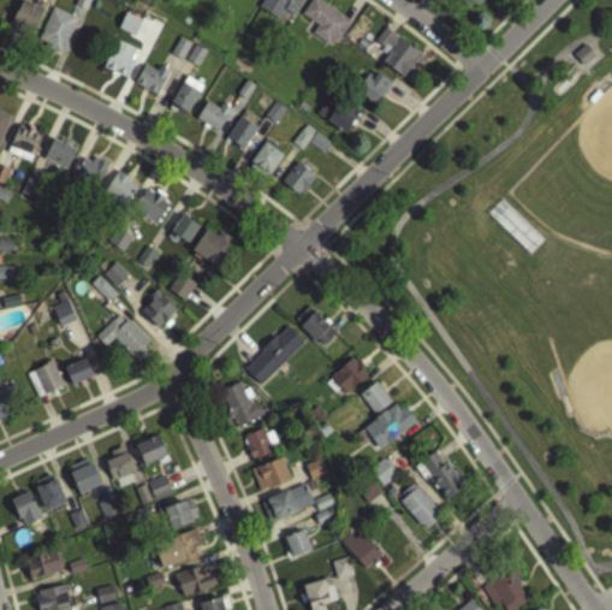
[(46,7),(27,0),(23,0),(10,29),(33,39),(46,7)]
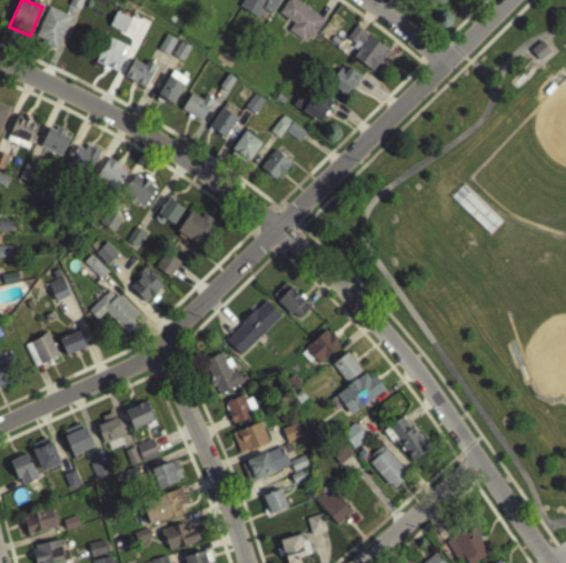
[(245,0),(241,8),(261,17),(266,8),(276,13),(281,0),(245,0)]
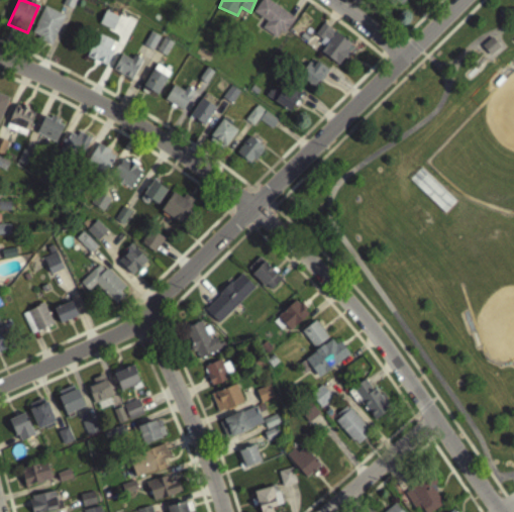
[(263,27),(280,39),(296,17),(272,0),(263,0),(254,11),(268,20),(263,27)]
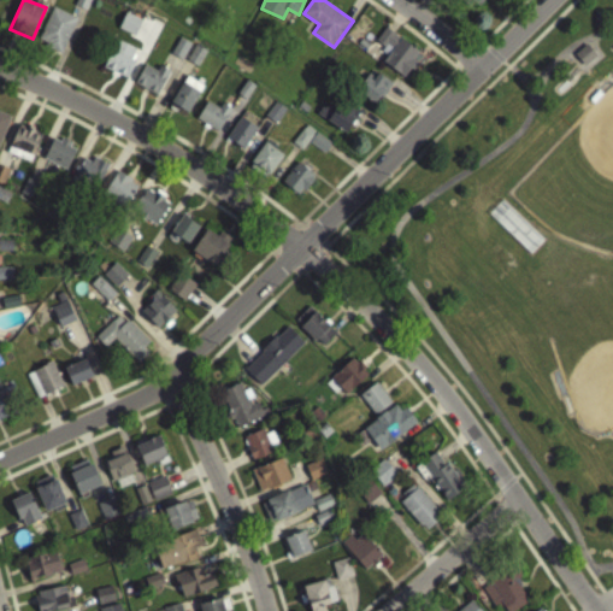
[(78,17),(54,6),(39,40),(63,51),(78,17)]
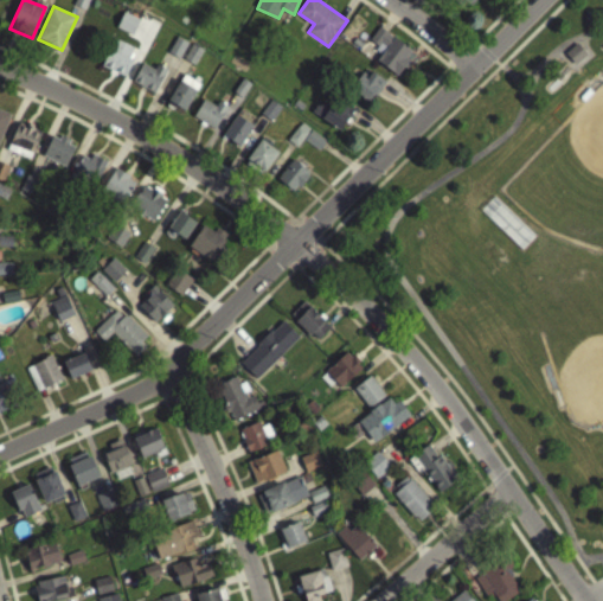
[(134,34),(141,19),(126,12),(119,27),(134,34)]
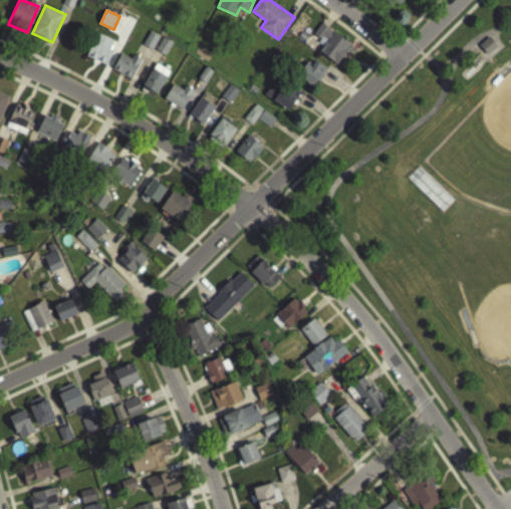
[(314,32),(324,42),(333,31),(324,22),(314,32)]
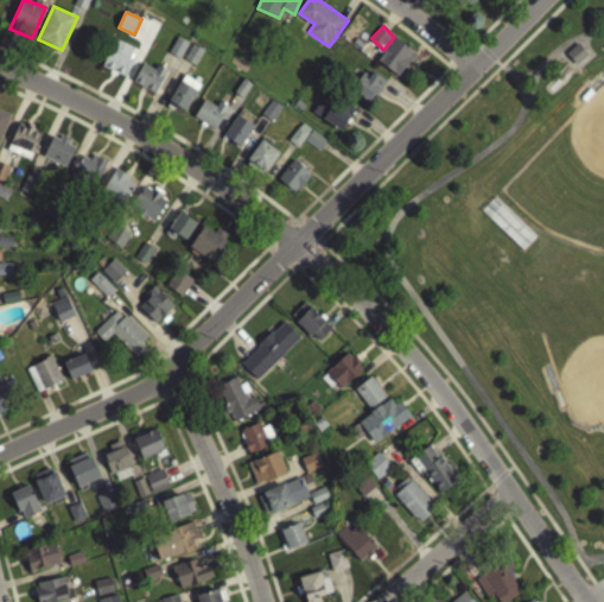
[(182,57),(189,42),(178,37),(171,54),(182,57)]
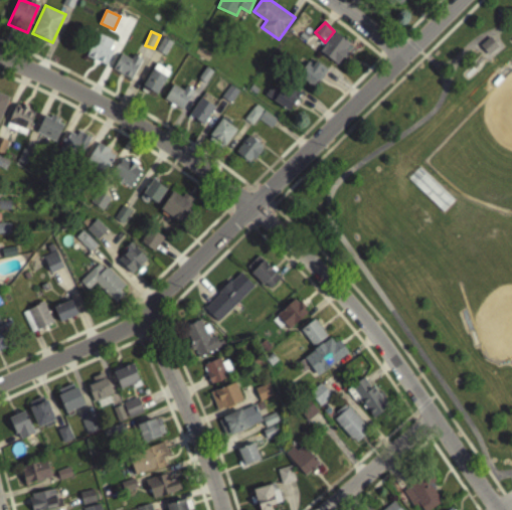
[(338,64),(353,46),(336,31),(321,49),(338,64)]
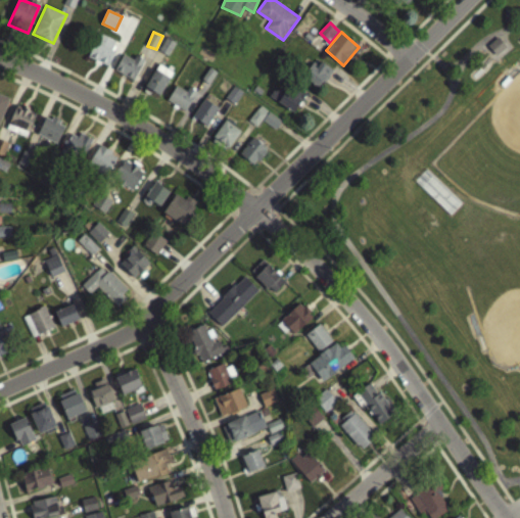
[(109,65),(117,41),(99,34),(90,58),(109,65)]
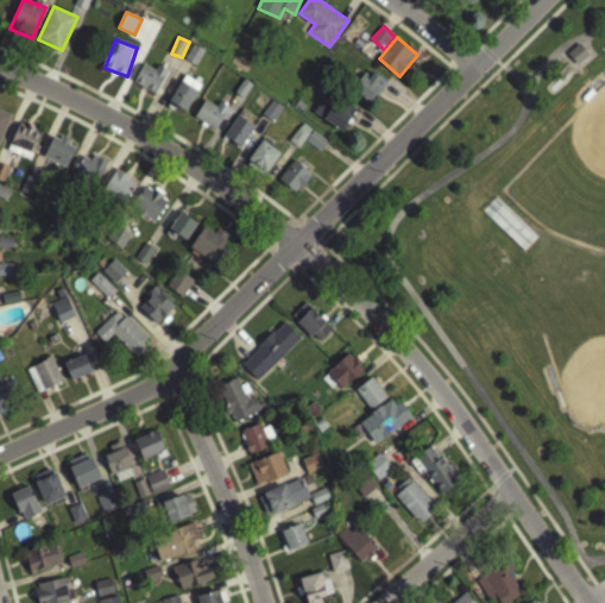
[(590,54),(580,43),(568,54),(579,64),(590,54)]
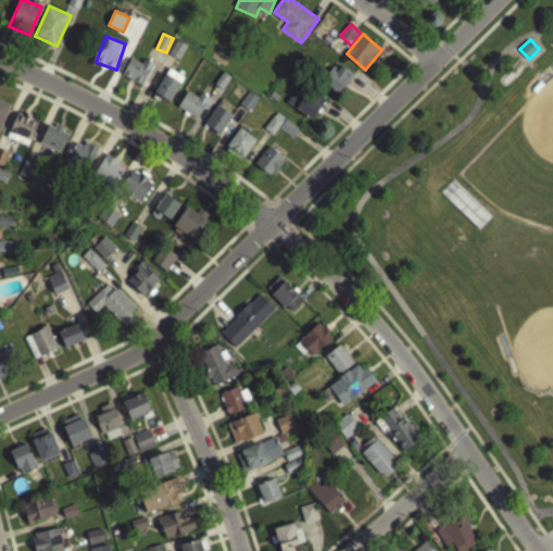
[(123,74),(143,85),(155,64),(146,59),(143,63),(132,57),(123,74)]
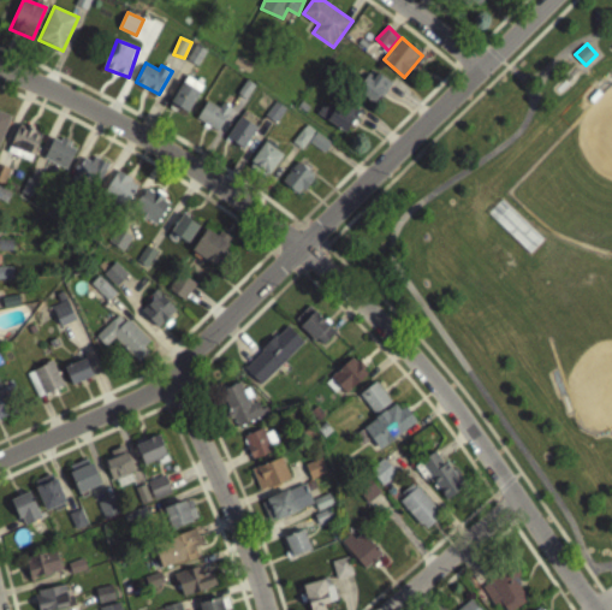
[(373,80),(367,76),(357,90),(378,104),(393,82),(379,72),(373,80)]
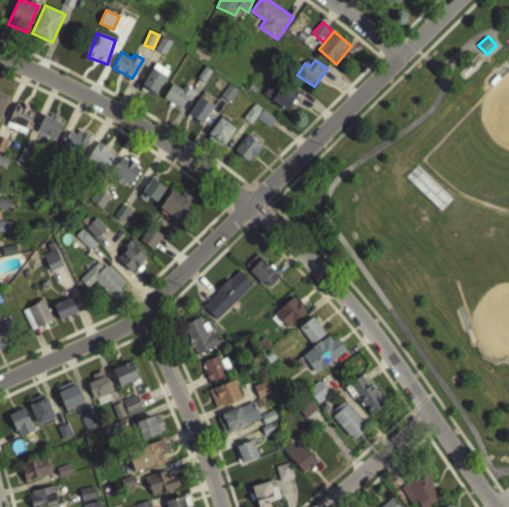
[(158,94),(170,70),(155,62),(143,87),(158,94)]
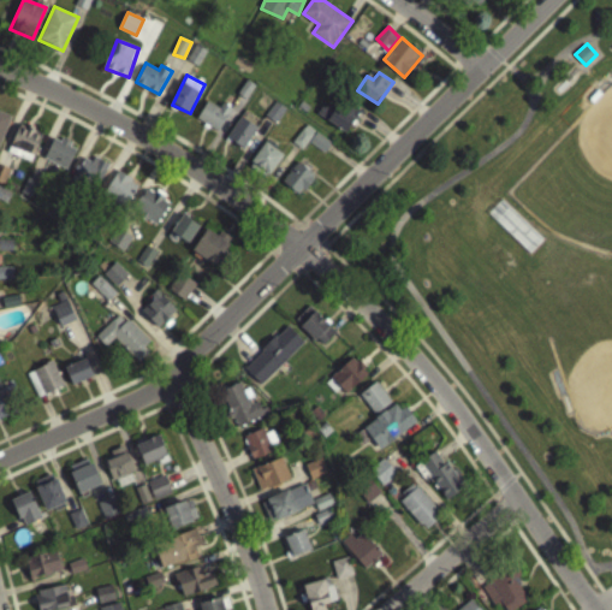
[(224,102),(220,107),(208,100),(197,118),(220,131),(233,108),(224,102)]
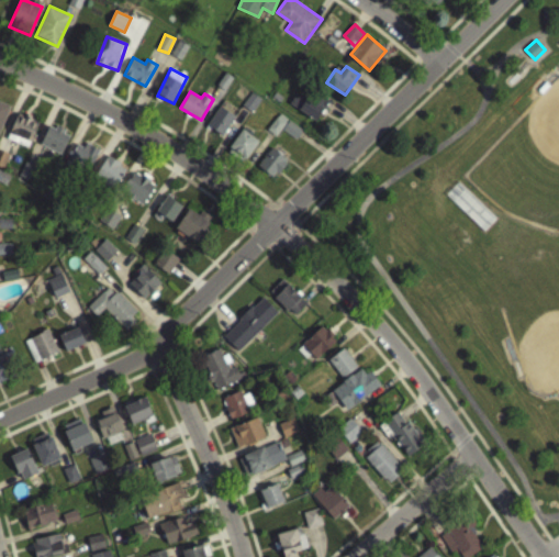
[(317,121),(330,102),(311,91),(305,100),(297,95),(290,104),(317,121)]
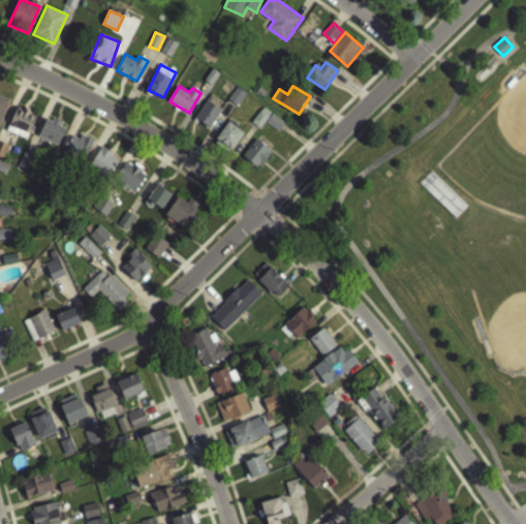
[(240,105),(246,91),(237,87),(229,101),(240,105)]
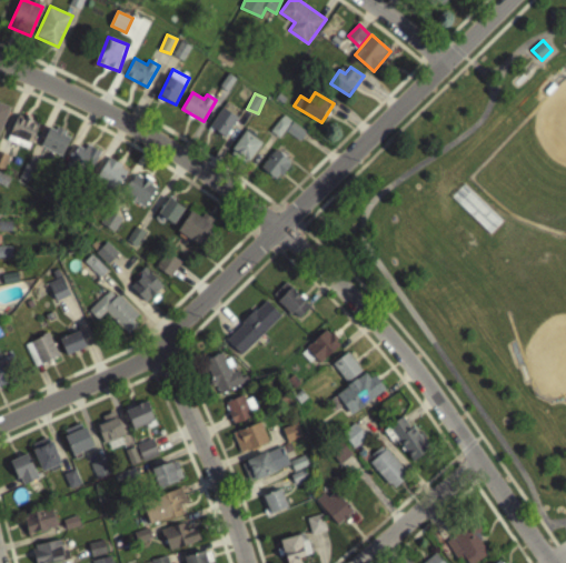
[(0,137),(12,107),(0,101),(0,137)]
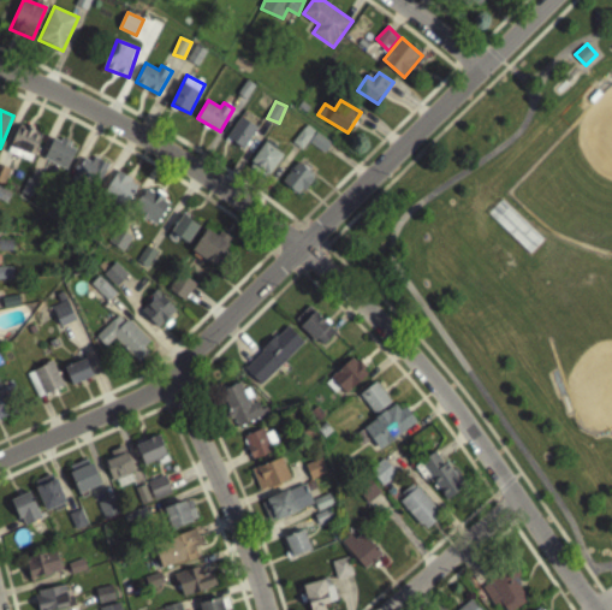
[(244,148),(259,128),(242,116),(227,137),(244,148)]
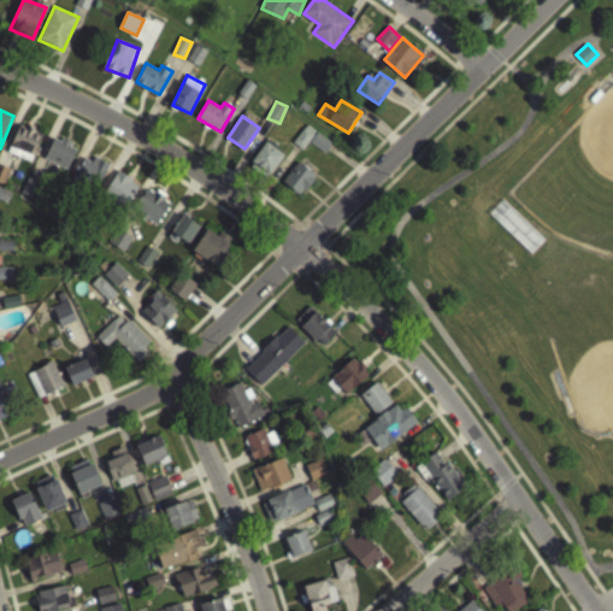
[(45,133),(21,123),(9,152),(33,162),(45,133)]
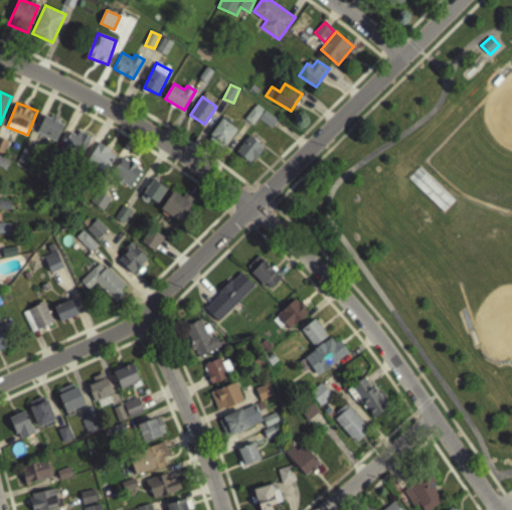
[(246,119),(253,124),(259,118),(273,128),(279,119),(257,104),(246,119)]
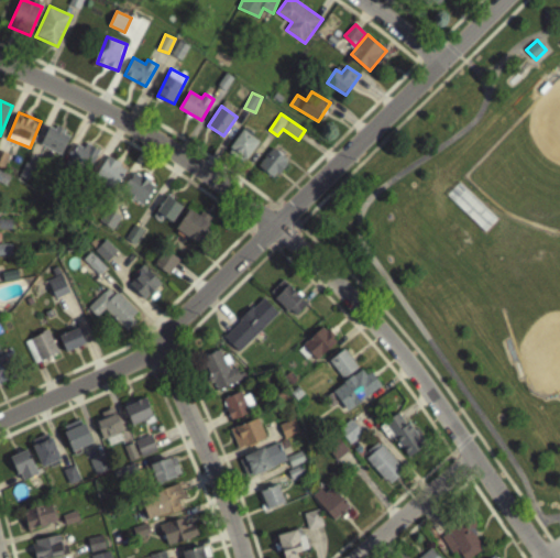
[(72,134),(52,124),(42,144),(62,154),(72,134)]
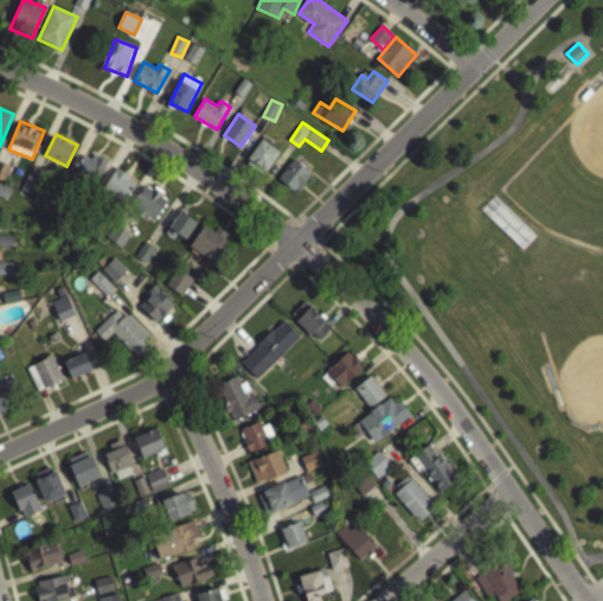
[(281,151),(263,139),(247,162),(264,174),(281,151)]
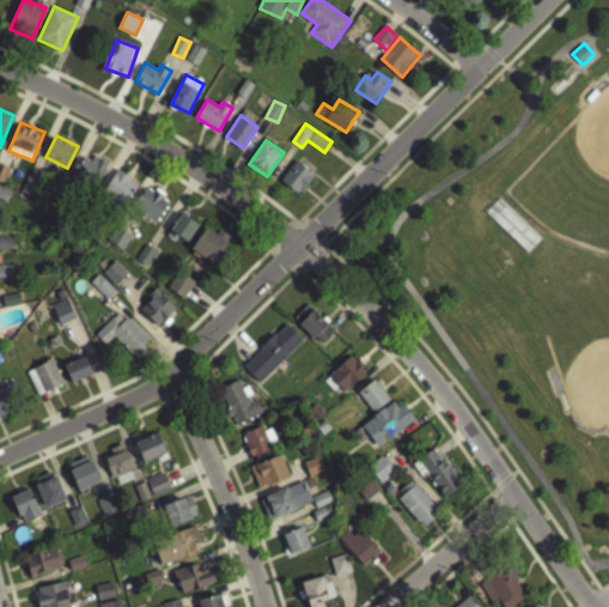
[(84,153),(75,174),(99,184),(109,164),(84,153)]
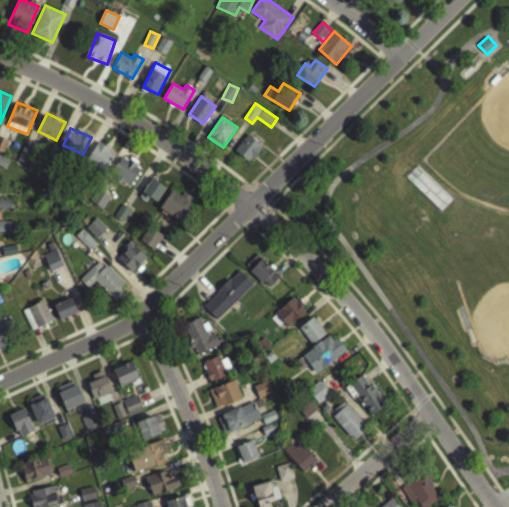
[(235,151),(251,162),(263,145),(247,134),(235,151)]
